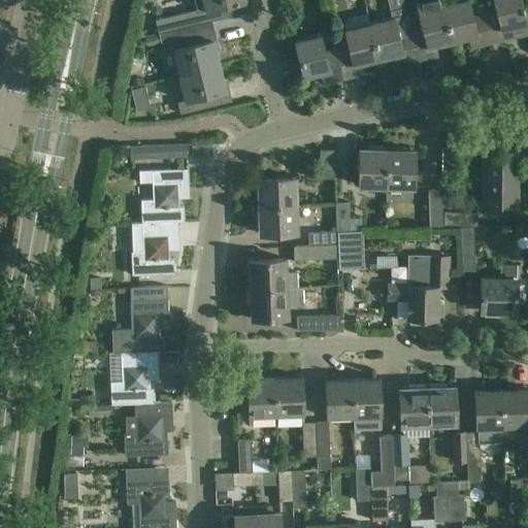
[(192,0),(196,13),(155,24),(157,35),(207,22),(231,17),(228,6),(245,1),(244,0),(192,0)]
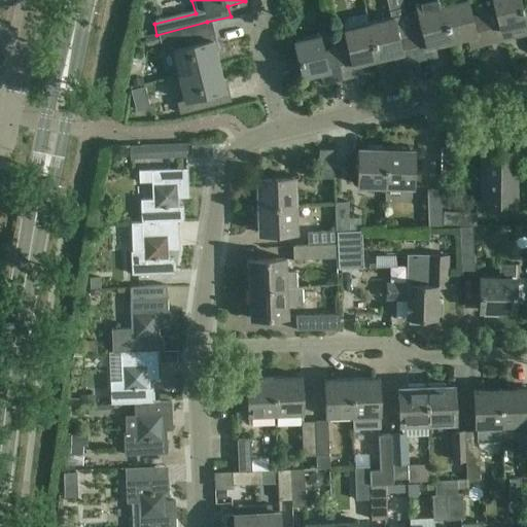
[(403,14),(408,31),(415,63),(436,58),(434,46),(450,42),(442,5),(440,0),(422,0),(415,2),(417,11),(403,14)]
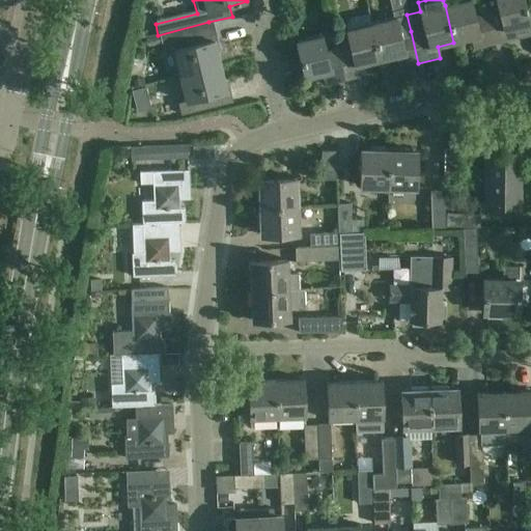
[(469,0),(468,0),(445,5),(453,43),(471,38),(473,50),(494,45),(485,12),(473,16),(469,0)]
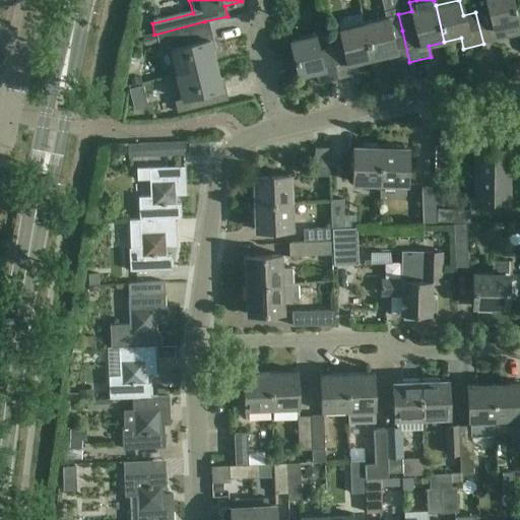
[(472,0),(475,12),(483,44),(519,35),(519,34),(512,0),(472,0)]
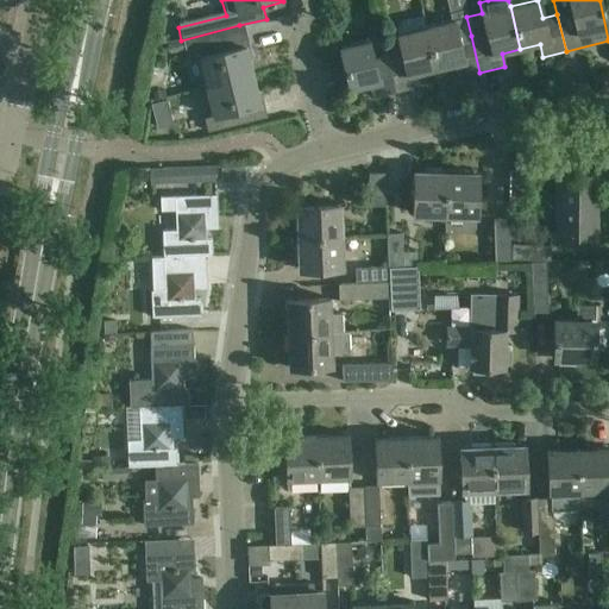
[(382,38),(387,56),(395,93),(419,87),(416,74),(434,69),(425,27),(422,19),(394,27),(396,35),(382,38)]
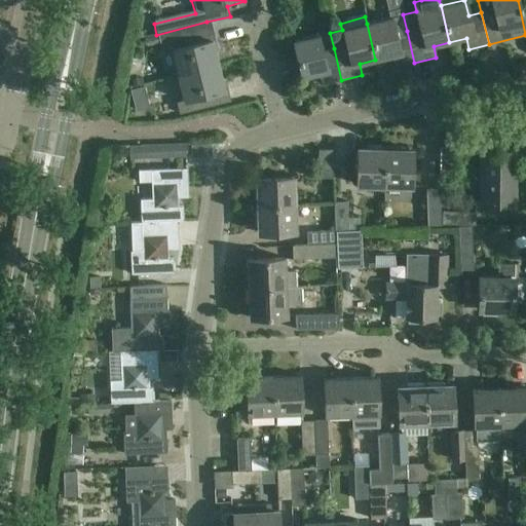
[(391,17),(367,24),(375,60),(392,55),(395,67),(414,63),(407,31),(395,34),(391,17)]
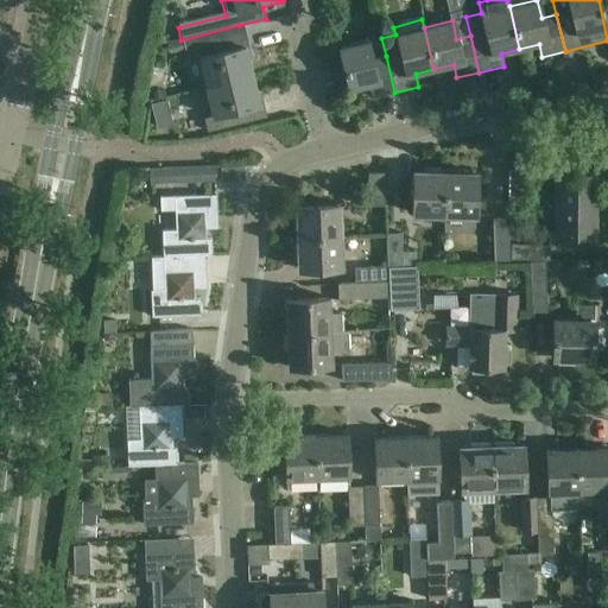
[(244,46),(239,25),(181,40),(183,50),(195,46),(198,58),(197,58),(204,88),(252,76),(245,46),(244,46)]
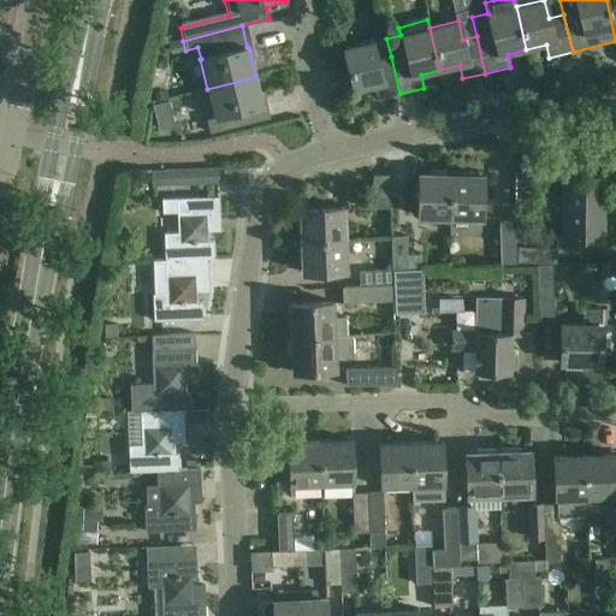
[(400,94),(391,57),(377,60),(372,41),(343,48),(354,92),(373,87),(377,99),(400,94)]
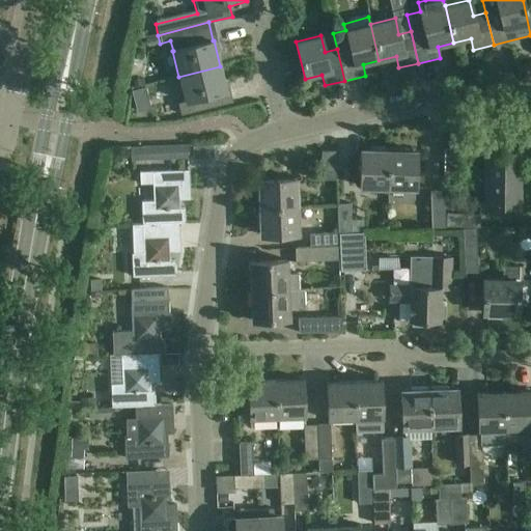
[(220,66),(178,77),(185,102),(177,104),(179,114),(212,107),(208,96),(226,92),(220,66)]
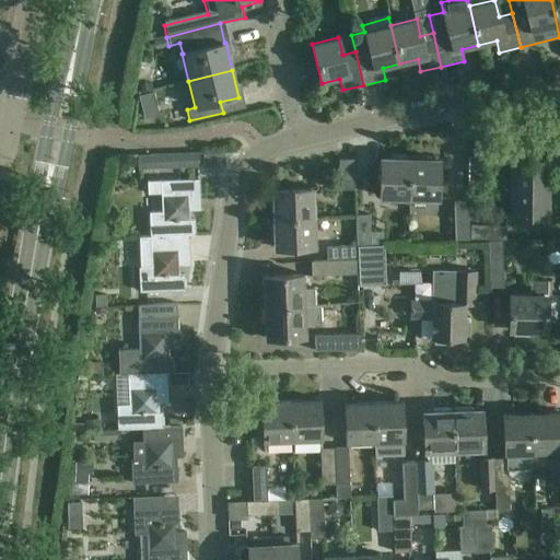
[(197,153),(148,155),(149,168),(198,167),(197,153)]
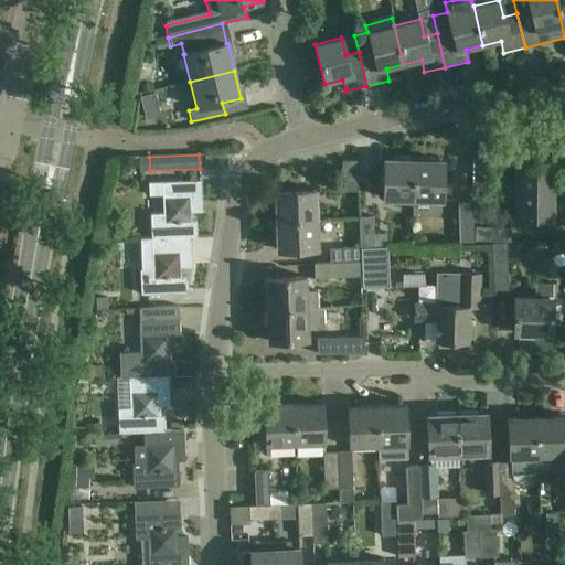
[(472,159),(472,181),(472,189),(490,189),(490,159),(472,159)]
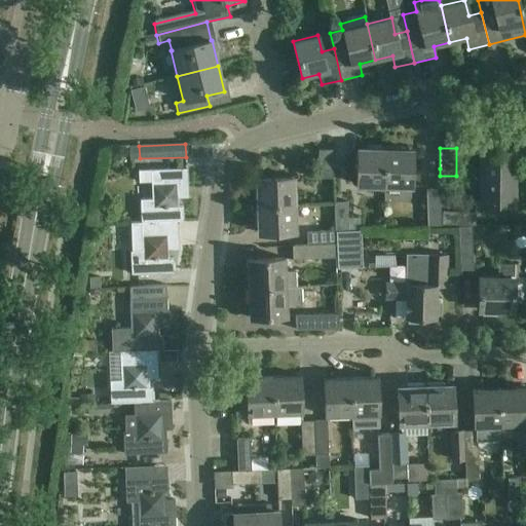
[(318,150),(318,171),(320,178),(332,177),(331,149),(318,150)]
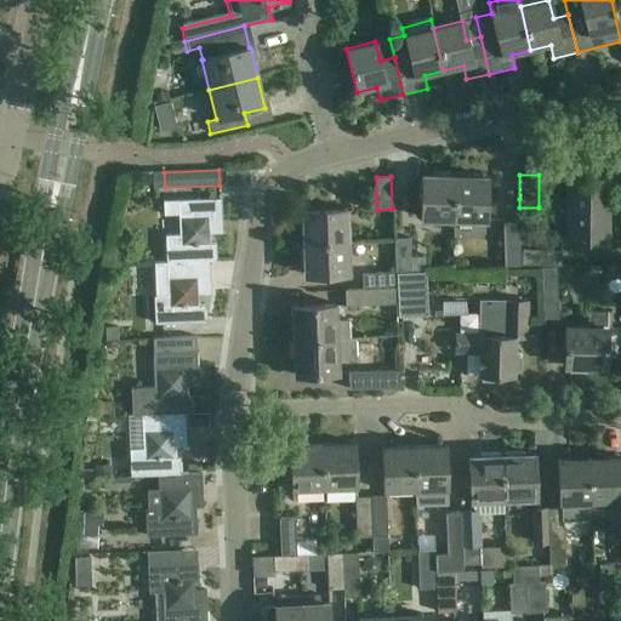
[(567,176),(565,209),(609,210),(609,176),(567,176)]
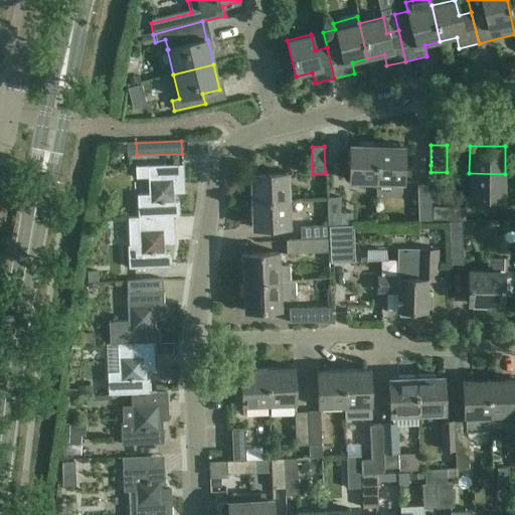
[(349,181),(376,181),(377,147),(349,147),(349,181)]
